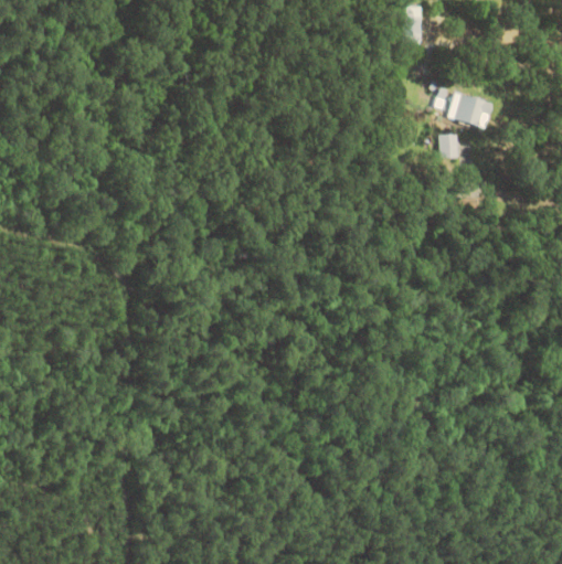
[(420,45),(403,44),(402,16),(420,16),(420,45)]
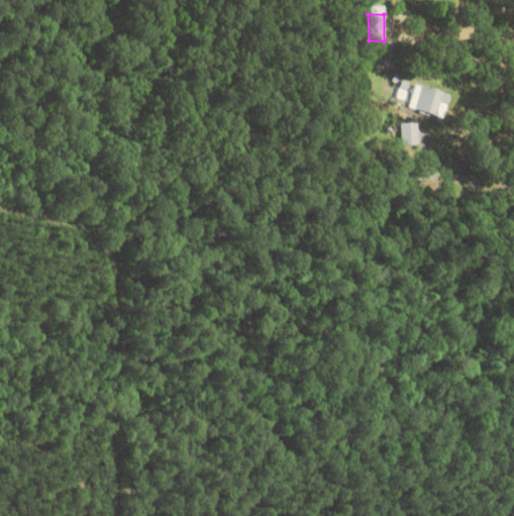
[(368,61),(378,65),(380,61),(370,57),(368,61)]
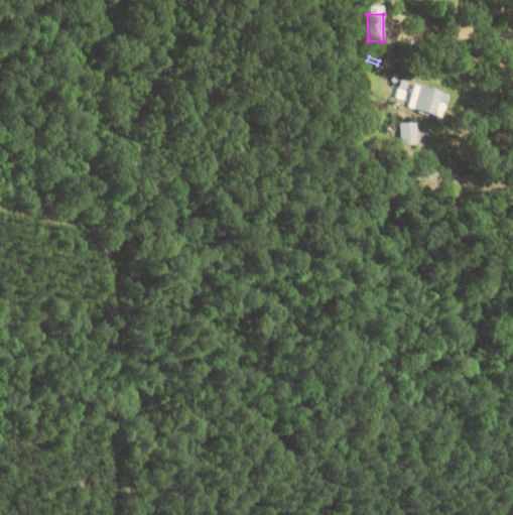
[(408,106),(434,115),(436,109),(443,112),(446,102),(438,99),(441,92),(415,84),(408,106)]
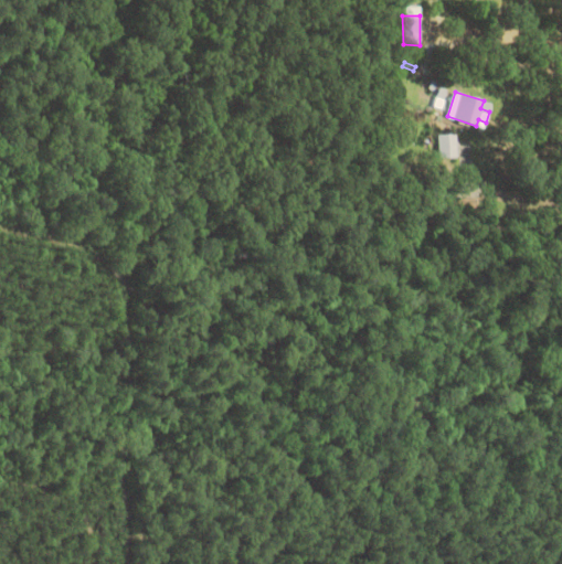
[(439,157),(459,157),(459,134),(441,134),(439,157)]
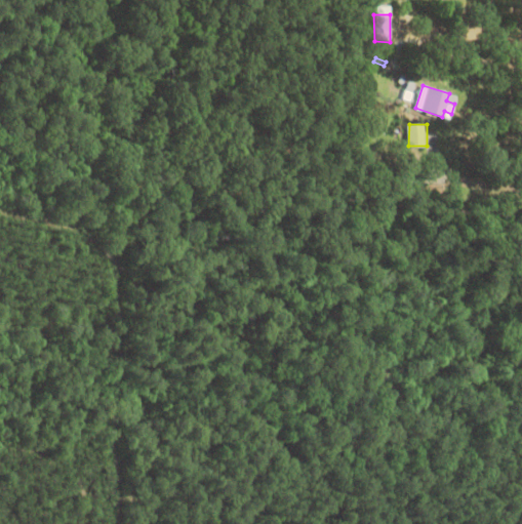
[(398,180),(401,170),(417,174),(414,186),(398,180)]
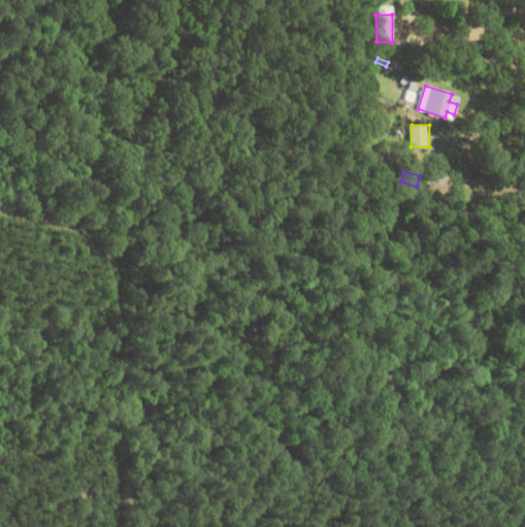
All buildings are outlined.
